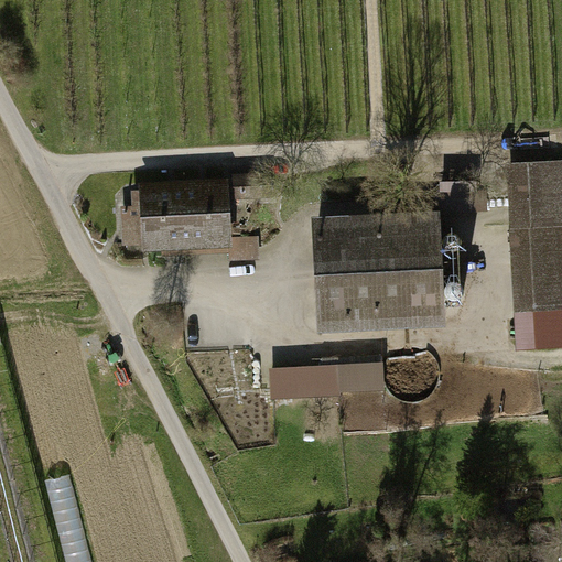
[(561,307),(561,159),(505,163),(516,312),(561,307)]
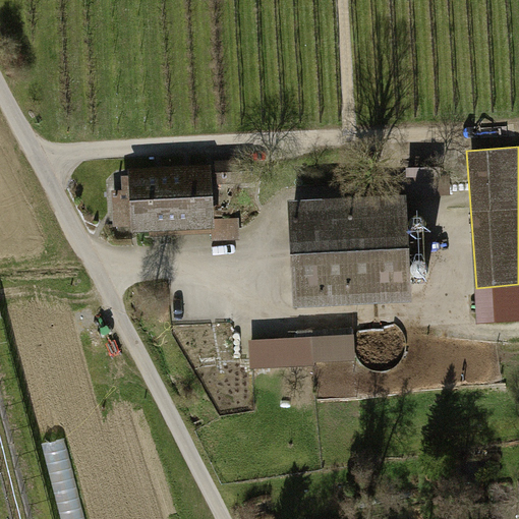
[(211,161),(211,164),(212,184),(250,182),(249,158),(211,161)]
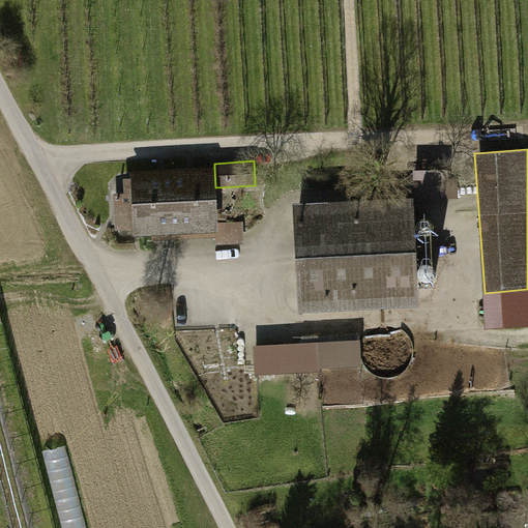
[(214,167),(129,171),(130,193),(111,194),(113,232),(133,231),(133,238),(214,234),(218,234),(217,222),(215,187),(214,167)]
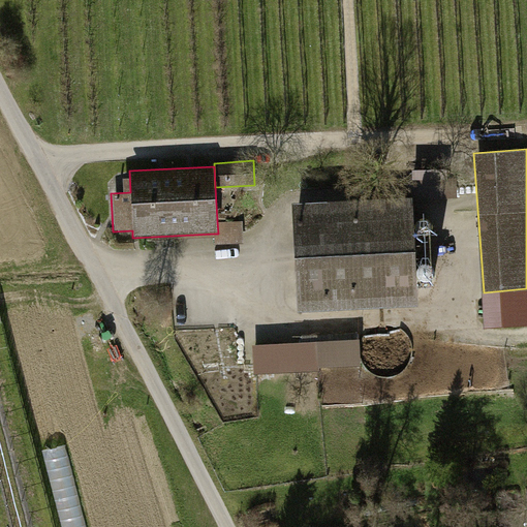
[(411,199),(291,206),(298,315),(417,309),(411,199)]
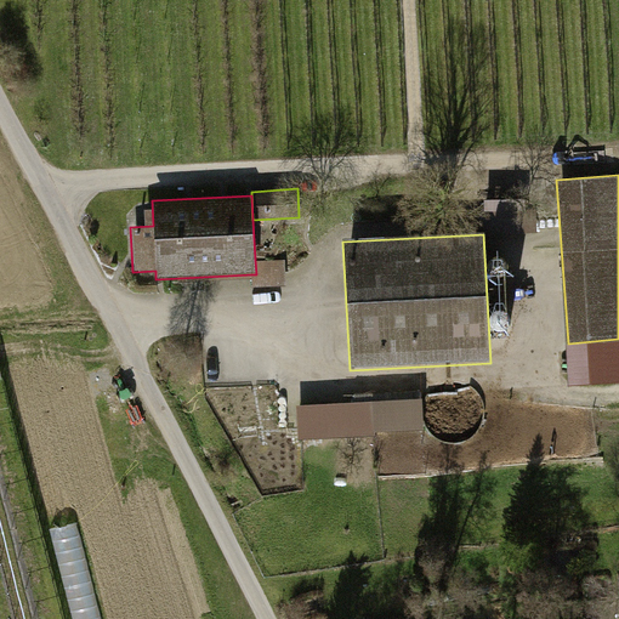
[(283,259),(255,260),(256,274),(251,274),(251,287),(284,285),(283,259)]
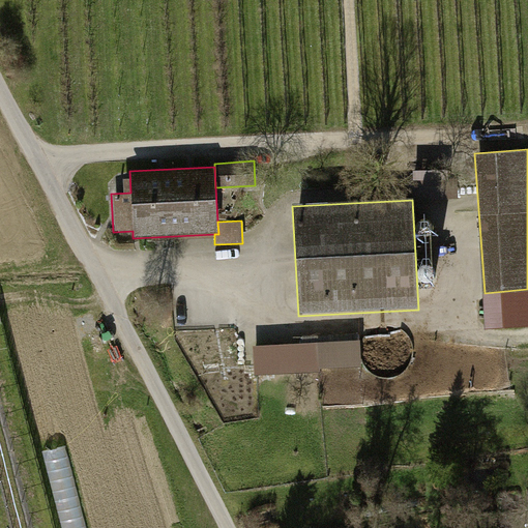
[(358,341),(252,346),(253,375),(319,372),(319,368),(360,365),(358,341)]
